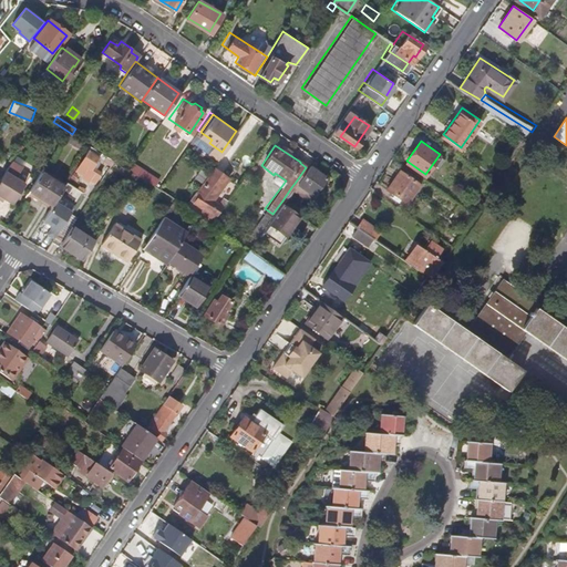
[(96,166),(101,169),(105,163),(88,152),(83,157),(90,162),(88,166),(94,171),(96,166)]
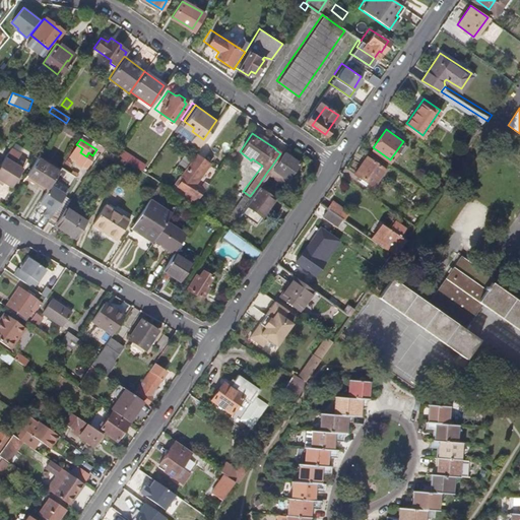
[(303,164),(283,149),(280,153),(271,167),(288,178),(289,177),(291,179),(295,175),(297,176),(302,169),(300,167),(303,164)]
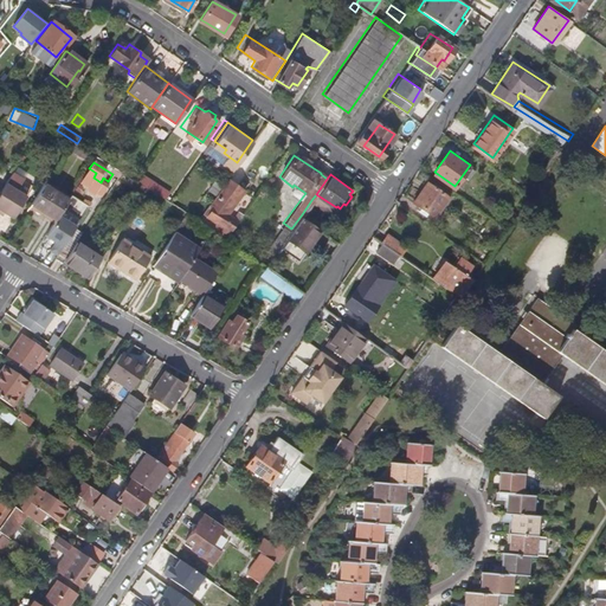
[(243,186),(227,175),(210,200),(213,204),(207,213),(224,225),(231,216),(225,211),(243,186)]
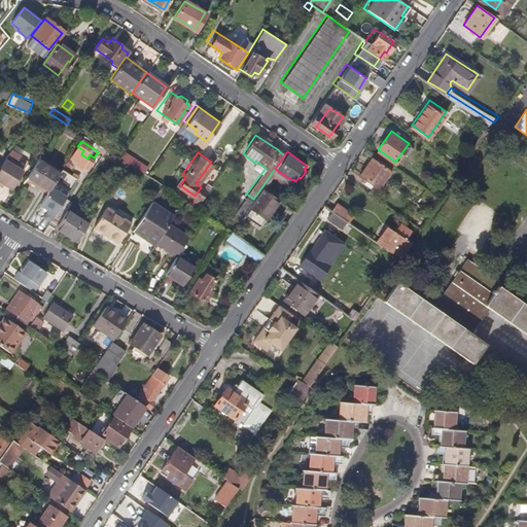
[(25,169),(6,156),(0,166),(0,181),(1,180),(13,187),(25,169)]
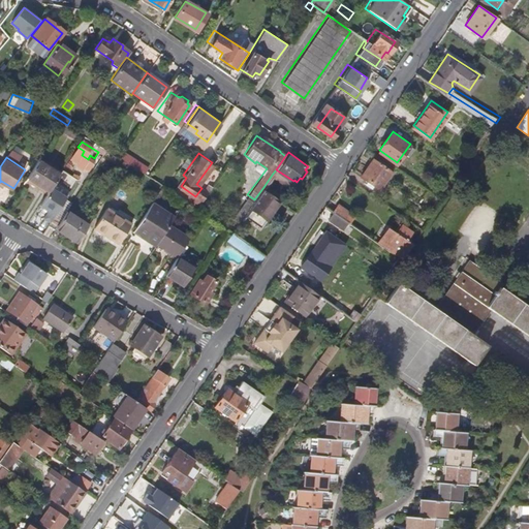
[(27,176),(49,190),(51,187),(61,172),(39,157),(27,176)]
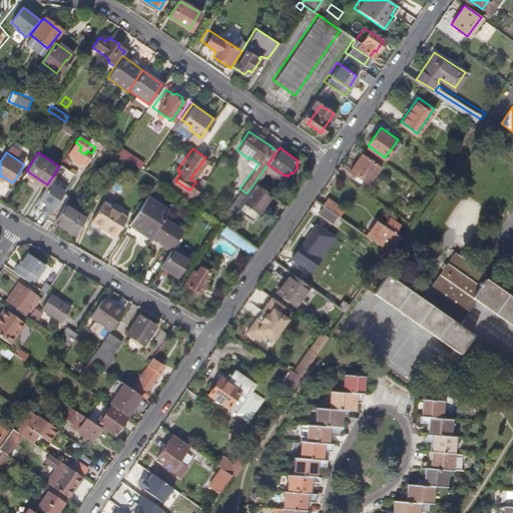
[(351,170),(367,181),(378,165),(362,153),(351,170)]
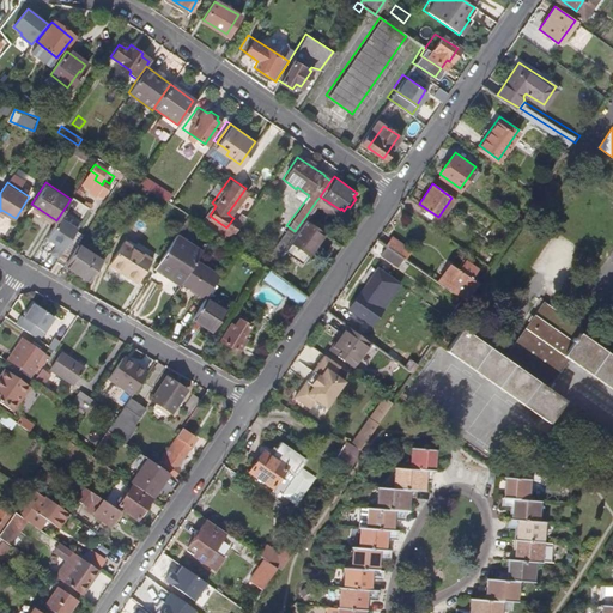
[(335,216),(340,210),(320,196),(315,202),(335,216)]
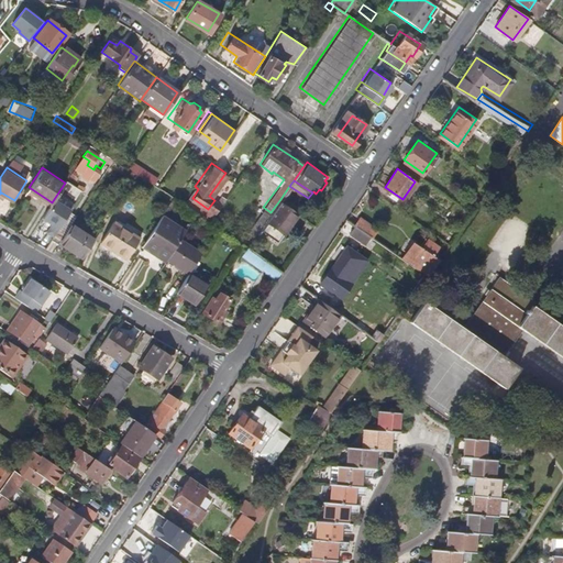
[(124,200),(119,197),(108,214),(113,219),(124,200)]
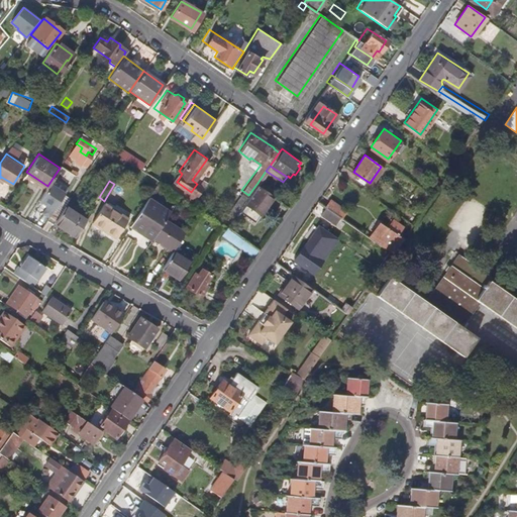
[(65,192),(49,183),(47,186),(38,200),(46,205),(42,212),(48,216),(65,192)]
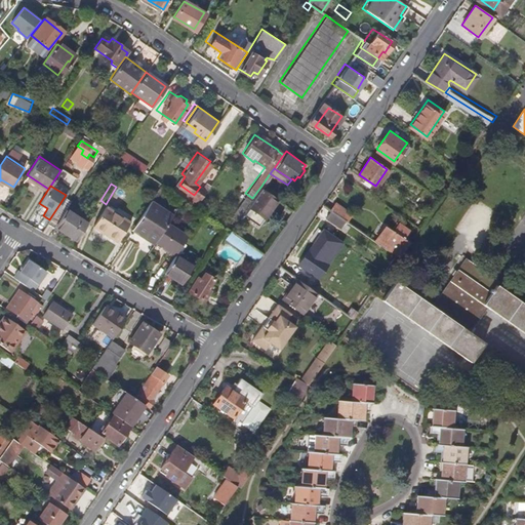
[(259,223),(278,197),(261,186),(252,198),(243,211),(259,223)]
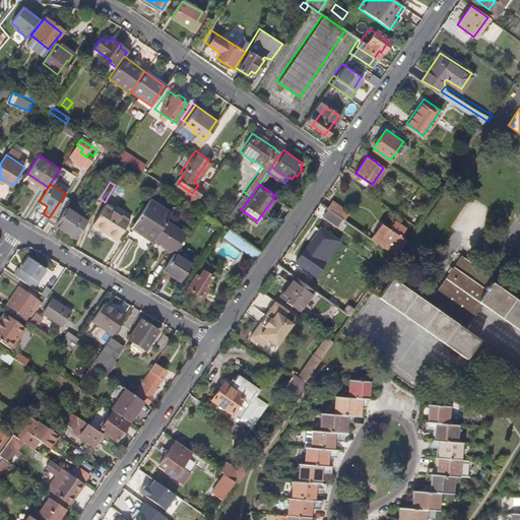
[(172,210),(150,196),(132,225),(154,239),(167,218),(172,210)]
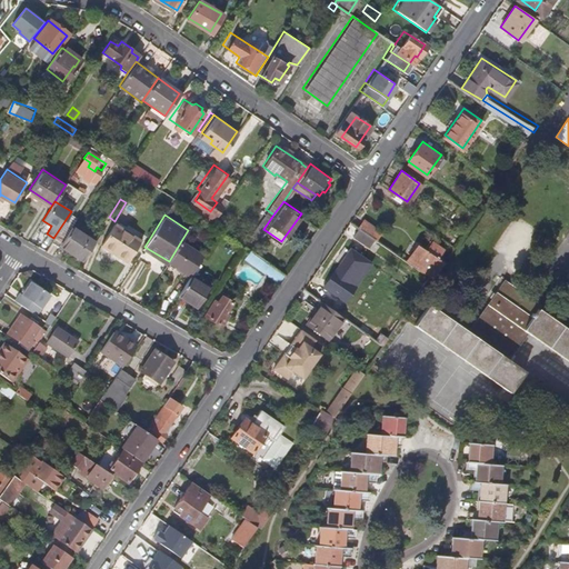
[(363,219),(358,226),(365,230),(368,232),(373,226),(363,219)]
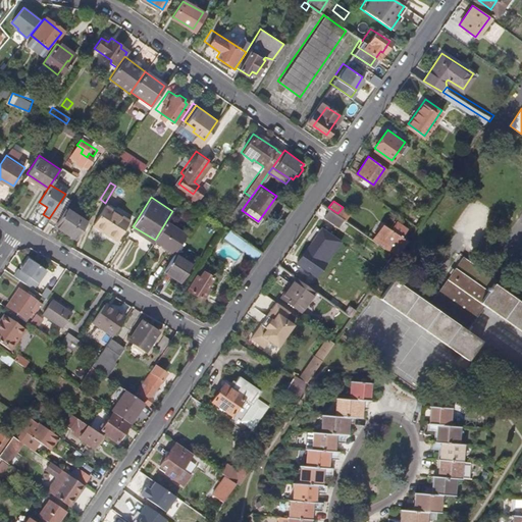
[(129,217),(105,203),(94,221),(117,236),(129,217)]
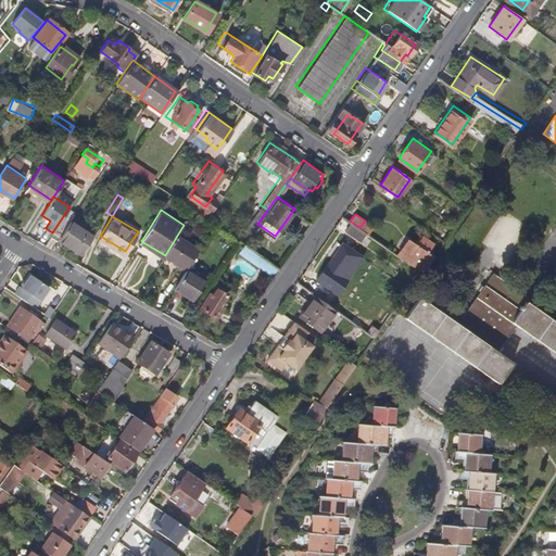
[(93,234),(71,219),(59,237),(83,251),(93,234)]
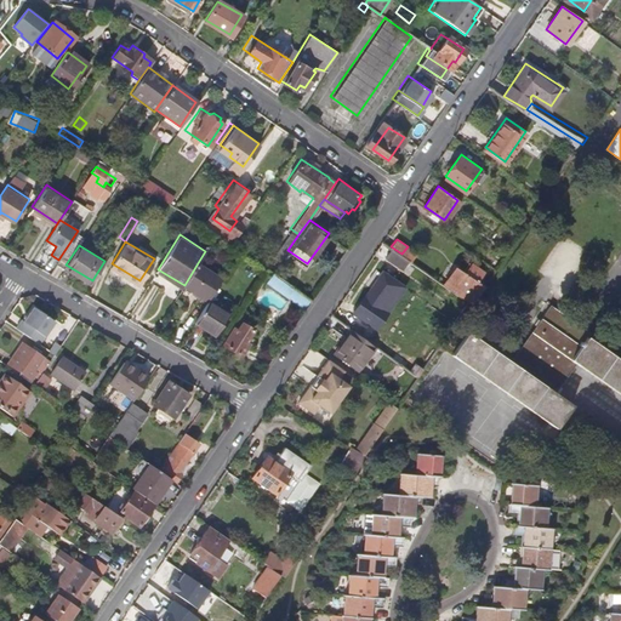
[(402,271),(410,260),(402,254),(398,251),(389,262),(402,271)]
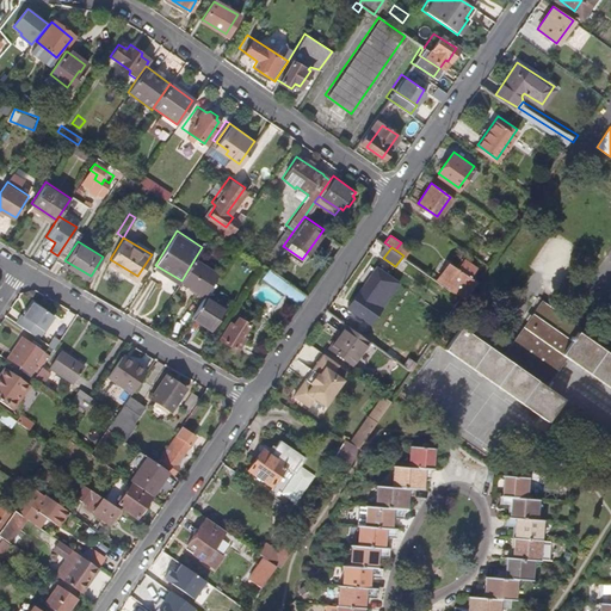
[(221,272),(196,257),(181,281),(207,295),(221,272)]
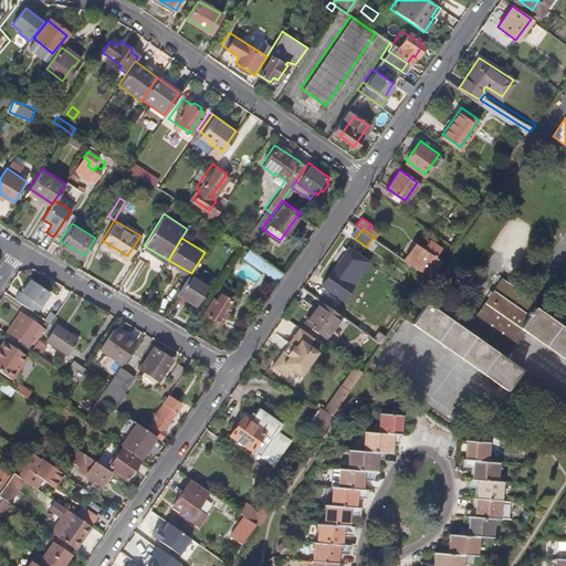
[(418,244),(407,260),(431,275),(432,274),(442,260),(435,254),(440,245),(431,239),(425,249),(418,244)]
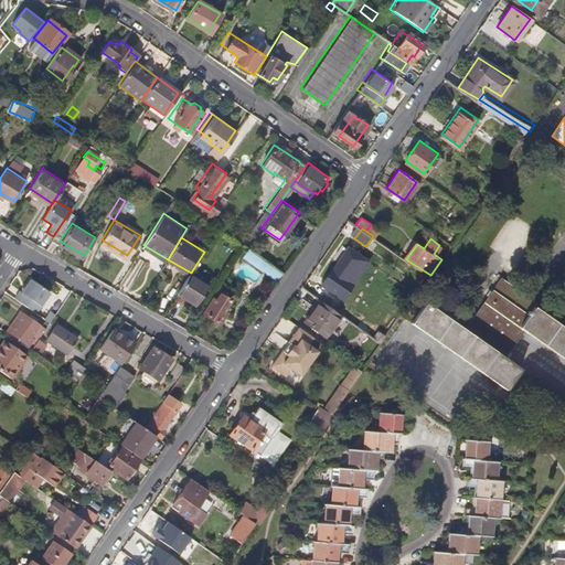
[(243,255),(278,279),(285,269),(248,245),(243,255)]
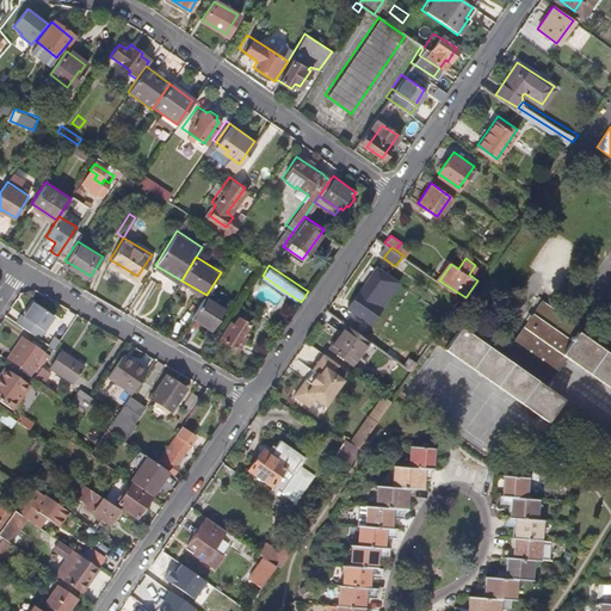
[(345,310),(368,327),(381,308),(372,302),(389,278),(375,269),(345,310)]
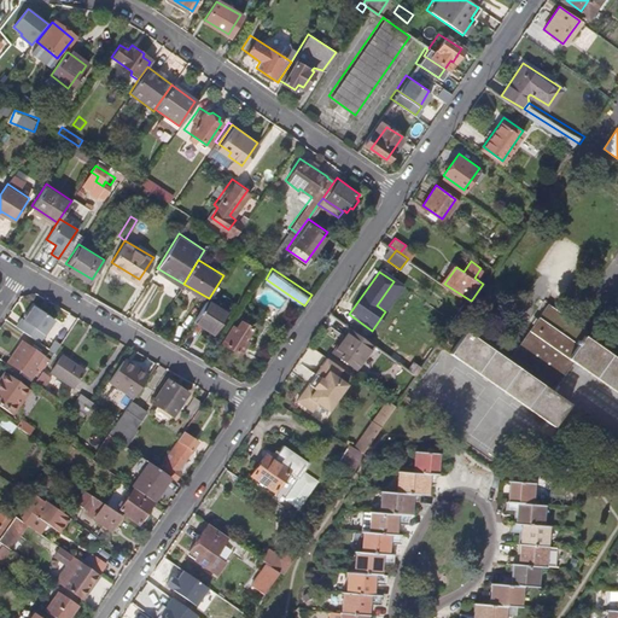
[(229,312),(209,298),(196,319),(216,332),(229,312)]
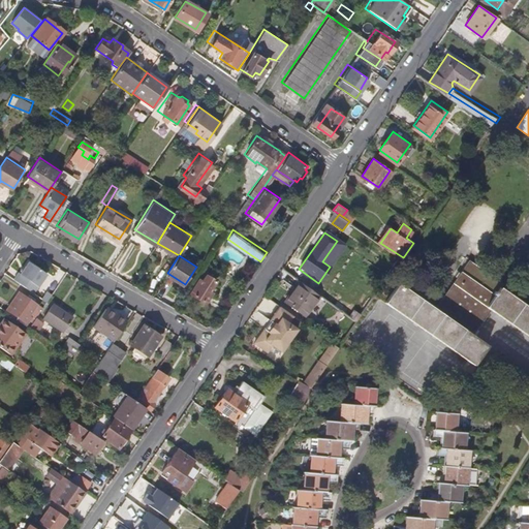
[(18,271),(12,278),(32,291),(45,273),(27,260),(19,272),(18,271)]
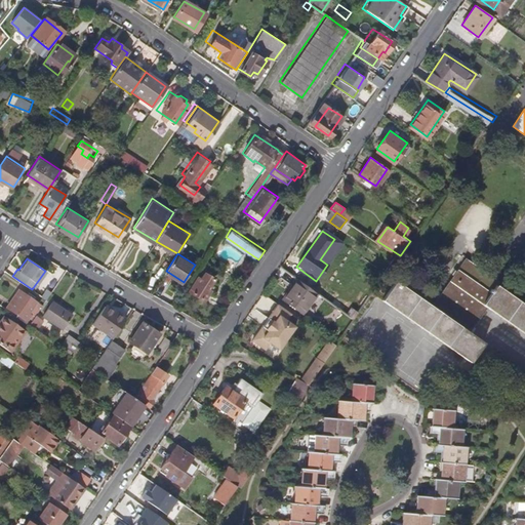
[(524,306),(496,286),(498,282),(466,258),(432,307),(396,281),(382,300),(470,362),(484,344),(469,332),(486,308),(524,333),(524,306)]
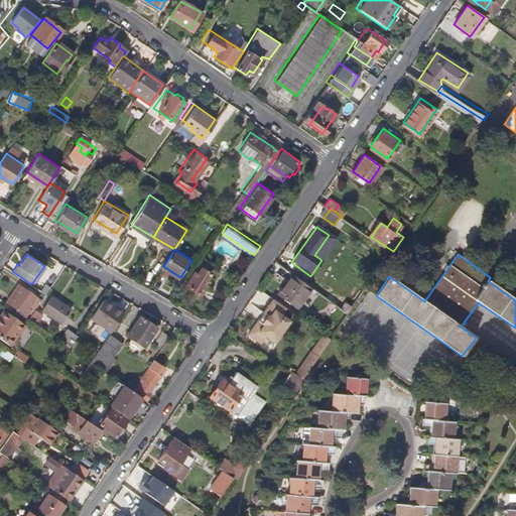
[(207,282),(214,271),(206,266),(202,272),(197,269),(188,283),(203,292),(210,283),(207,282)]
